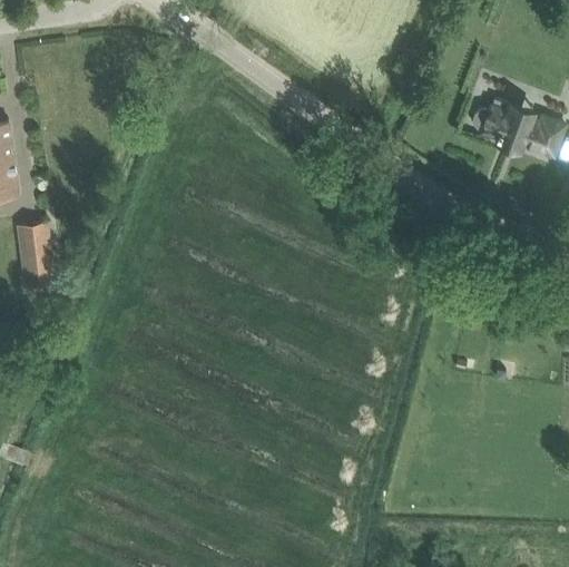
[(538,110),(508,99),(507,105),(494,99),(492,104),(489,103),(486,110),(484,110),(479,110),(474,115),(472,120),(473,126),(477,129),(479,130),(478,134),(493,139),(492,143),(521,154),(523,148),(555,160),(568,124),(539,113),(537,120),(535,119),(538,110)]
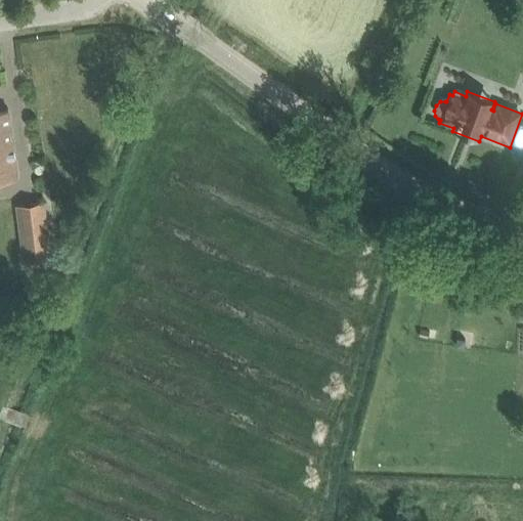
[(0,182),(17,180),(10,132),(7,112),(0,113),(0,182)]
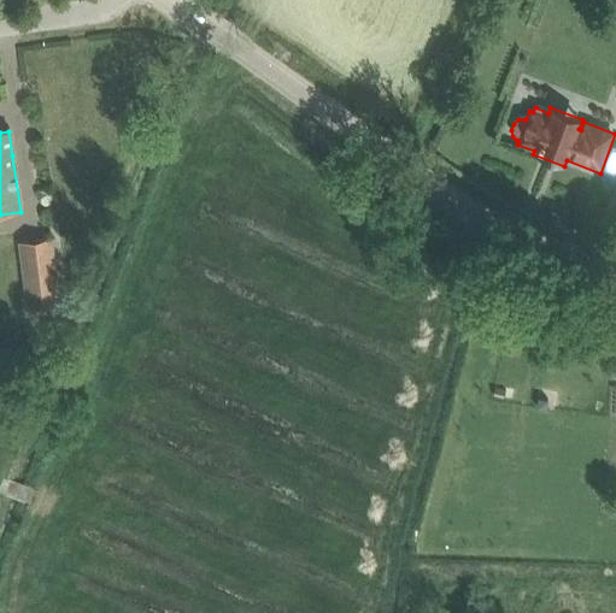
[(60,306),(52,241),(17,245),(25,311),(60,306)]
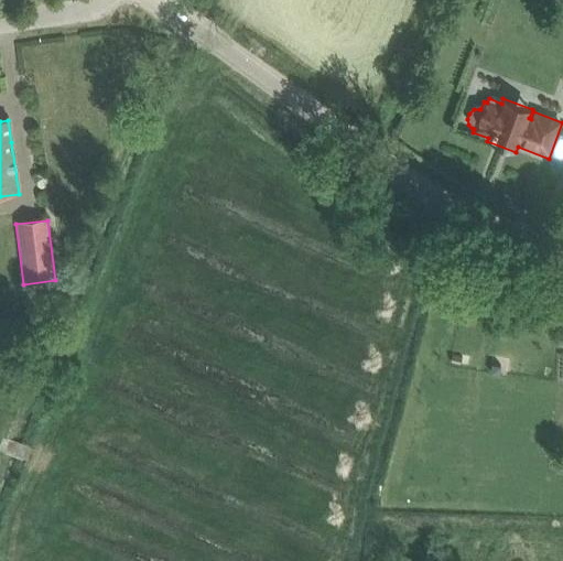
[(462,358),(453,356),(451,364),(461,366),(462,358)]
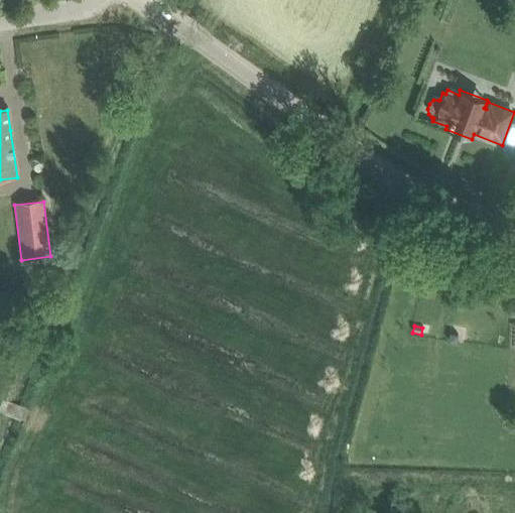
[(448,344),(456,345),(458,337),(449,336),(448,344)]
